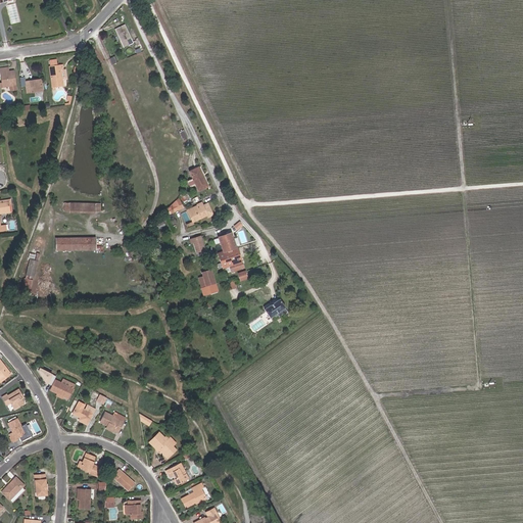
[(124,47),(125,46),(132,42),(133,42),(124,25),(114,29),(116,33),(117,33),(121,39),(120,39),(124,47)]
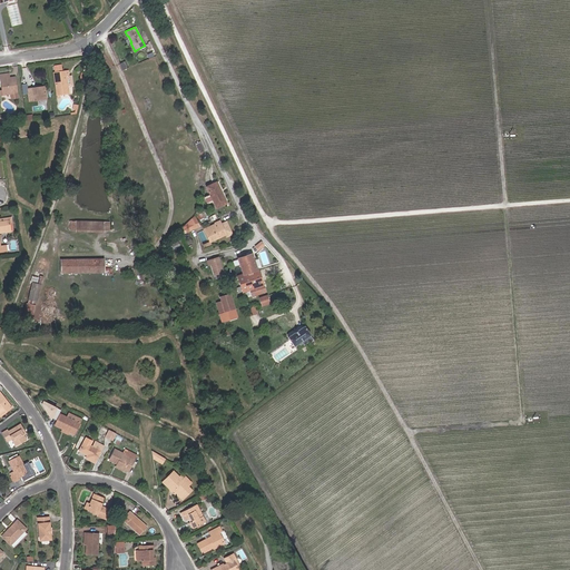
[(53,72),(56,97),(68,95),(66,77),(68,77),(67,71),(53,72)]
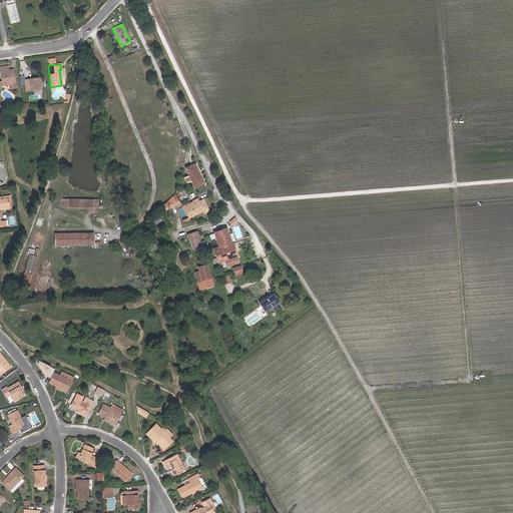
[(7,68),(0,68),(0,75),(1,83),(0,82),(0,86),(8,85),(9,90),(14,89),(13,79),(11,79),(11,76),(12,75),(12,71),(7,72),(7,68)]
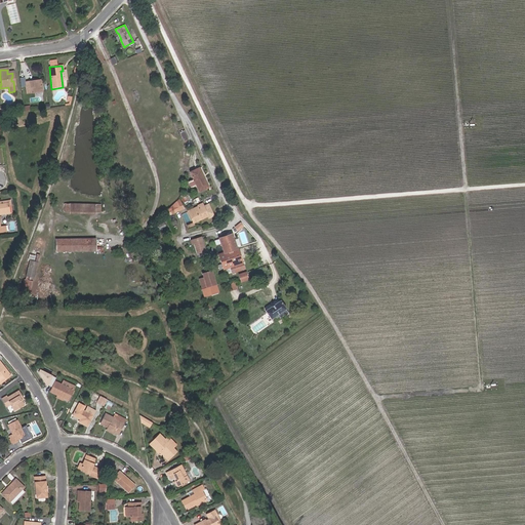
[(33,84),(33,82),(25,83),(26,94),(41,92),(40,83),(33,84)]
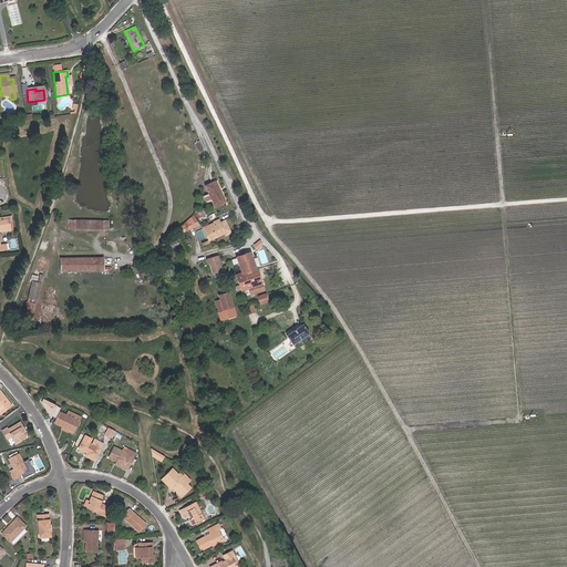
[(225,202),(215,181),(205,185),(215,206),(225,202)]
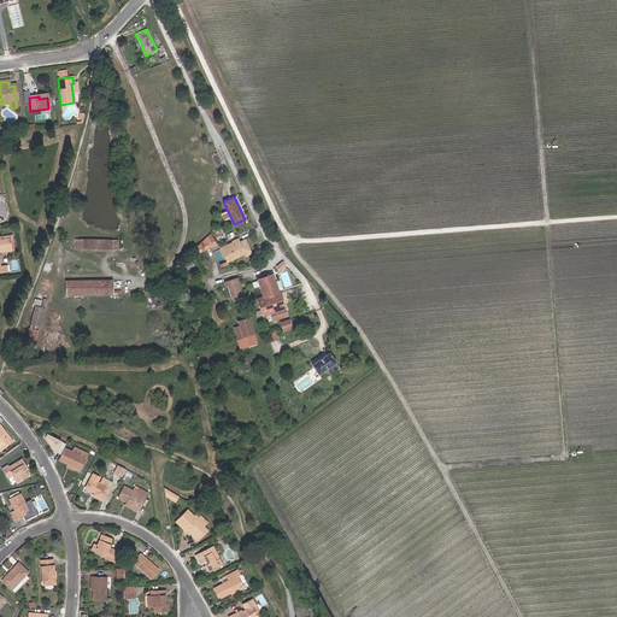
[(210,234),(198,245),(201,252),(216,245),(210,234)]
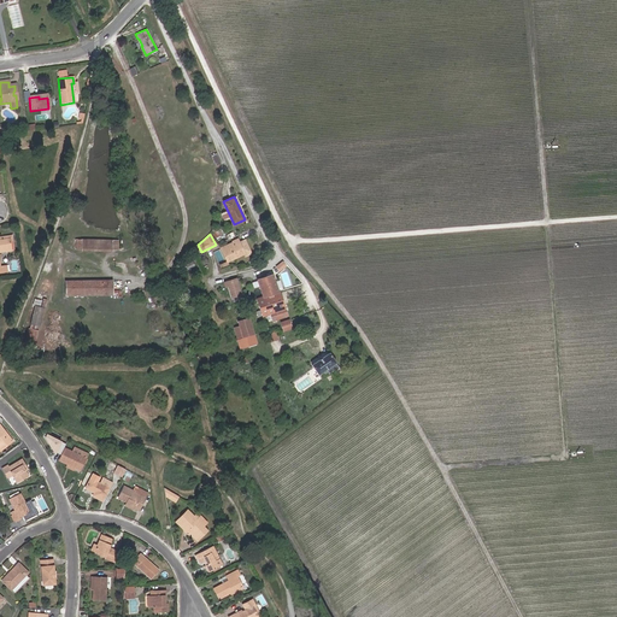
[(77,240),(77,250),(82,250),(82,252),(113,252),(113,251),(118,251),(119,241),(77,240)]
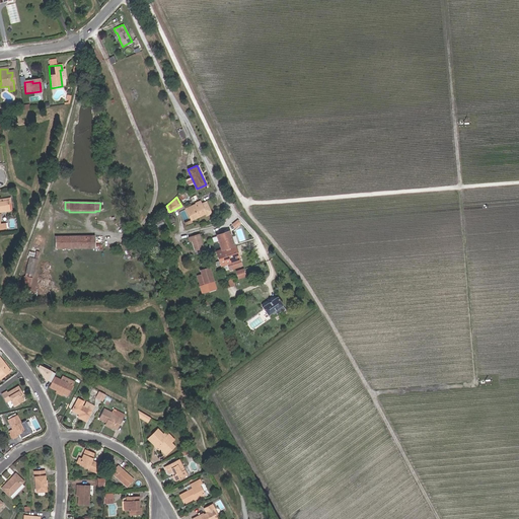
[(197,214),(198,217),(204,214),(205,214),(206,217),(211,214),(206,202),(202,204),(197,206),(196,204),(188,208),(193,216),(197,214)]
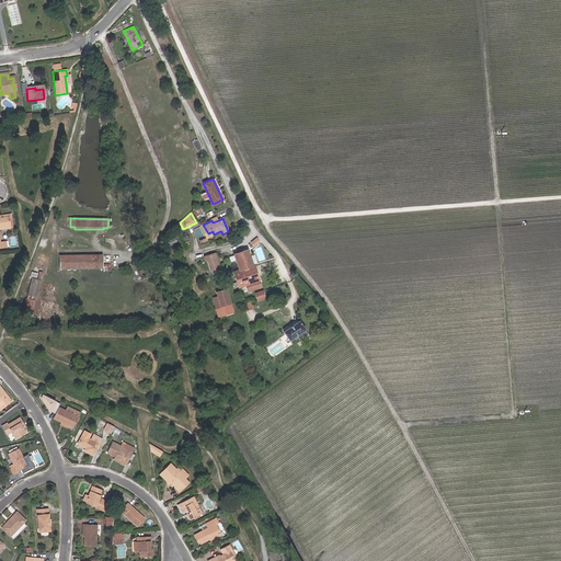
[(0,221),(0,232),(10,231),(9,224),(9,221),(0,221)]
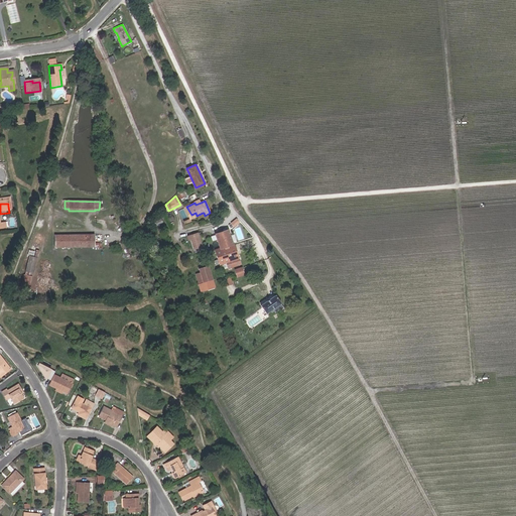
[(232,222),(235,227),(242,222),(238,217),(232,222)]
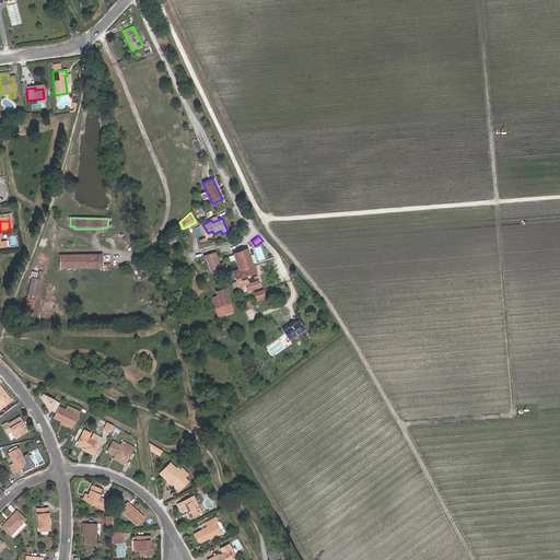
[(240,270),(253,266),(247,251),(234,255),(240,270)]
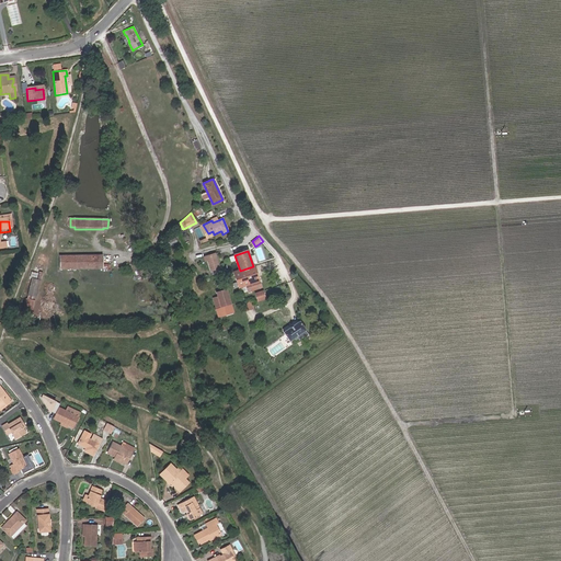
[(220,270),(215,253),(206,256),(210,272),(220,270)]
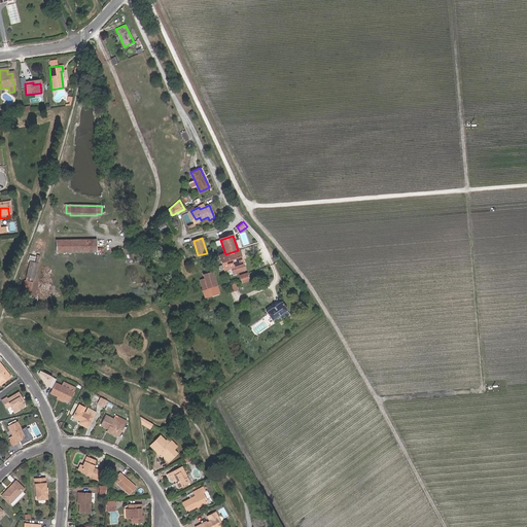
[(97,252),(97,248),(97,239),(58,240),(58,252),(97,252)]
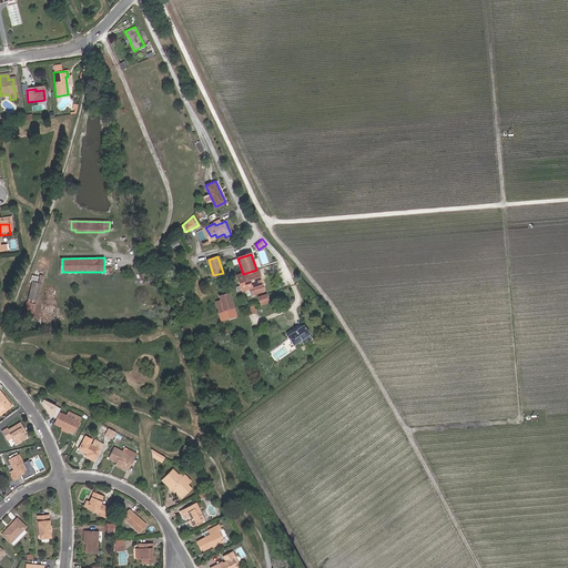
[(252,295),(265,291),(257,269),(256,270),(243,274),(236,276),(242,291),(250,288),(252,295)]
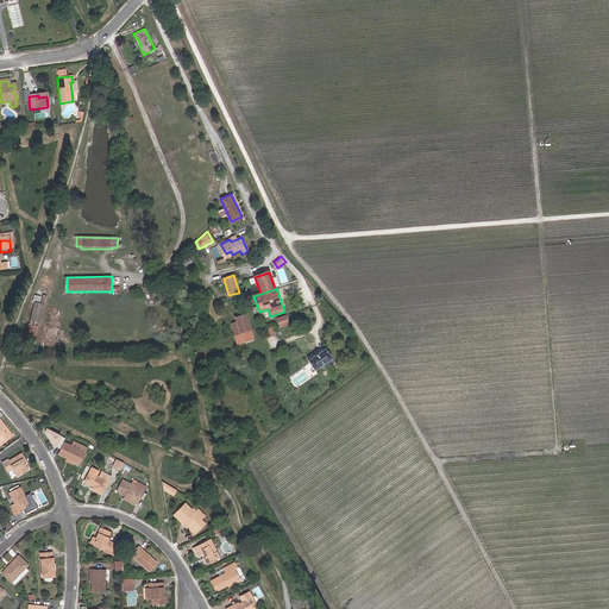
[(30,320),(39,321),(43,303),(41,303),(42,297),(35,296),(33,302),(35,302),(30,320)]
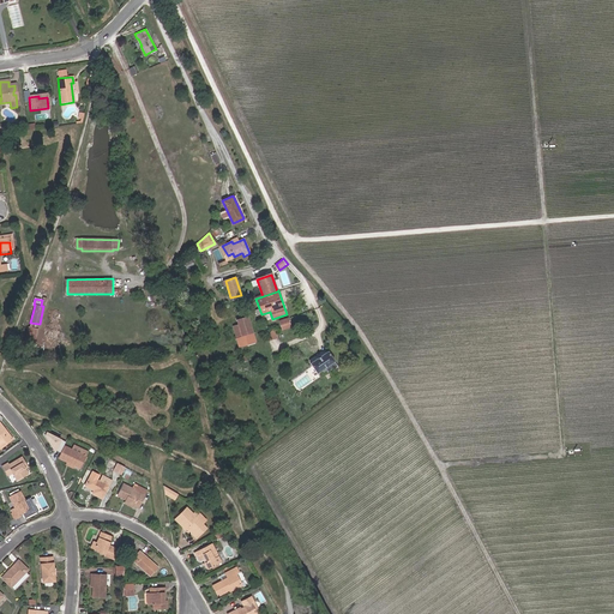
[(292,326),(288,317),(278,320),(282,330),(292,326)]
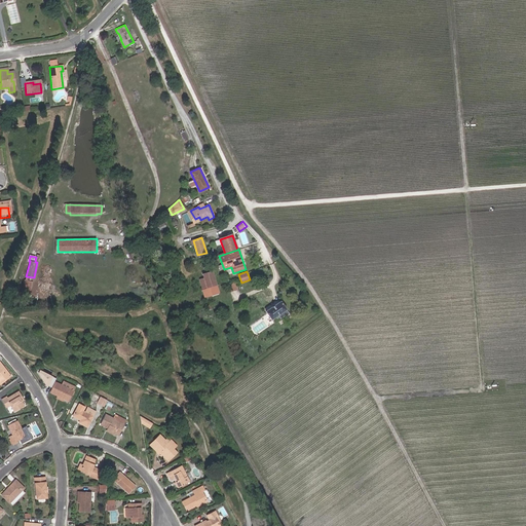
[(198,277),(202,289),(218,285),(214,272),(198,277)]
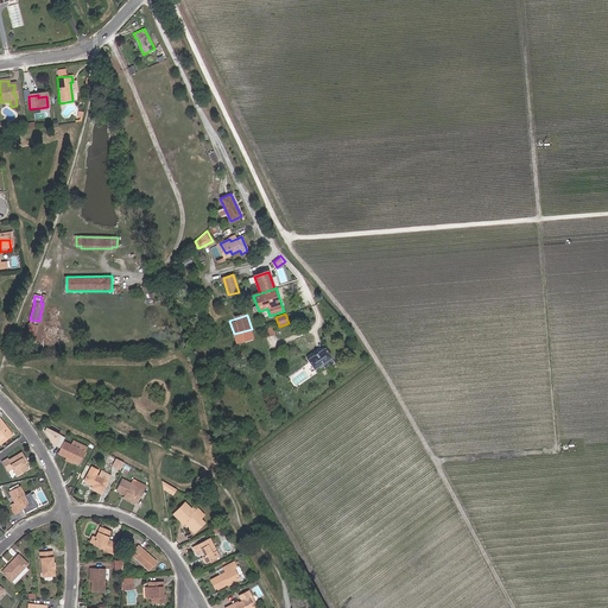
[(27,334),(36,336),(38,327),(30,324),(27,334)]
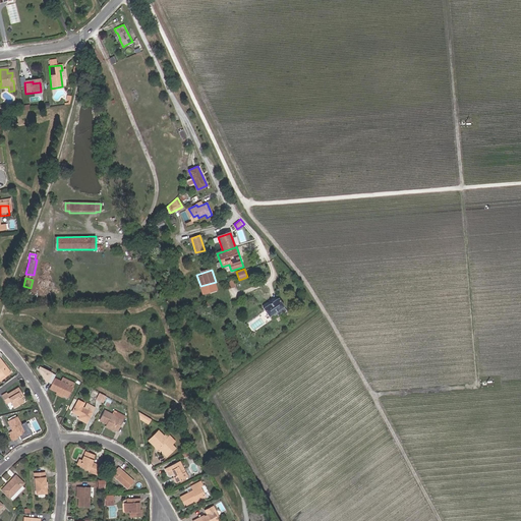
[(216,282),(200,286),(201,291),(217,287),(216,282)]
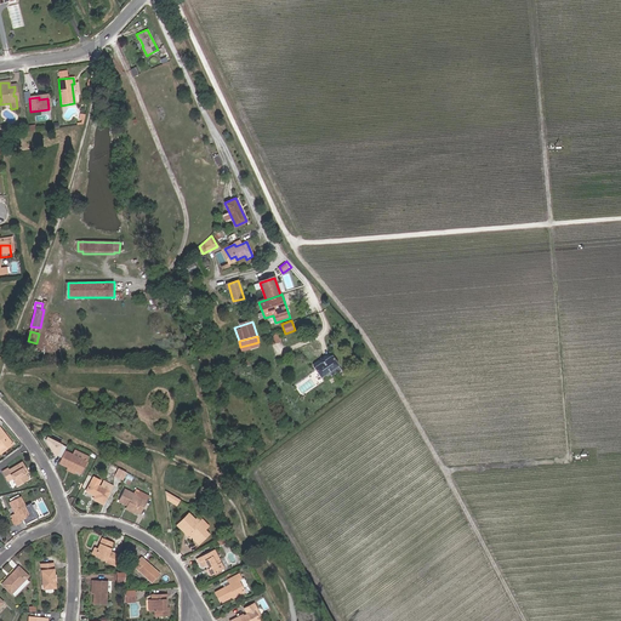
[(325,372),(339,363),(331,353),(313,366),(323,380),(328,376),(325,372)]
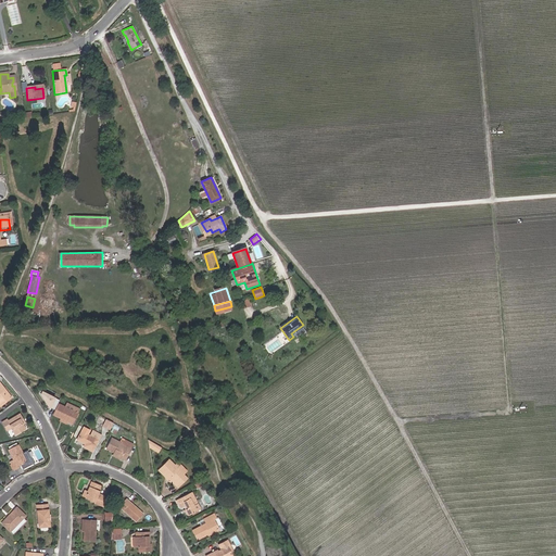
[(291,333),(293,337),(305,328),(303,325),(291,333)]
